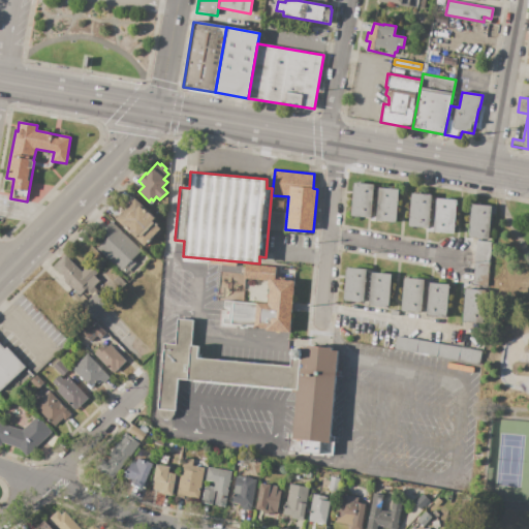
[(353,183),(374,185),(372,218),(351,216),(353,183)]
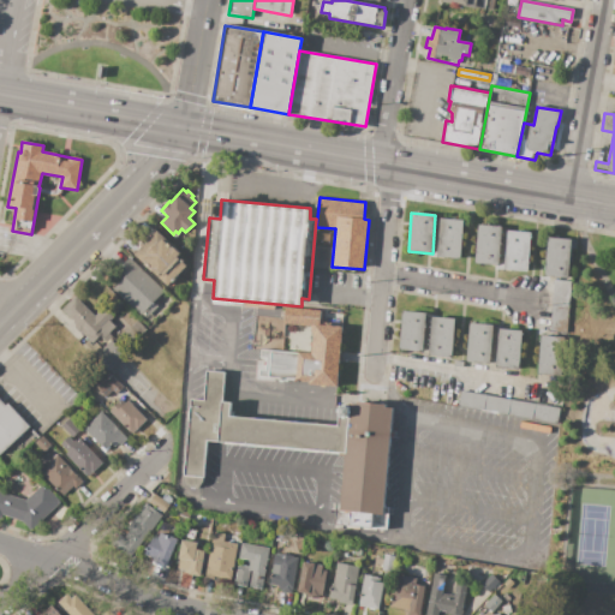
[(437,257),(440,219),(464,221),(461,258),(437,257)]
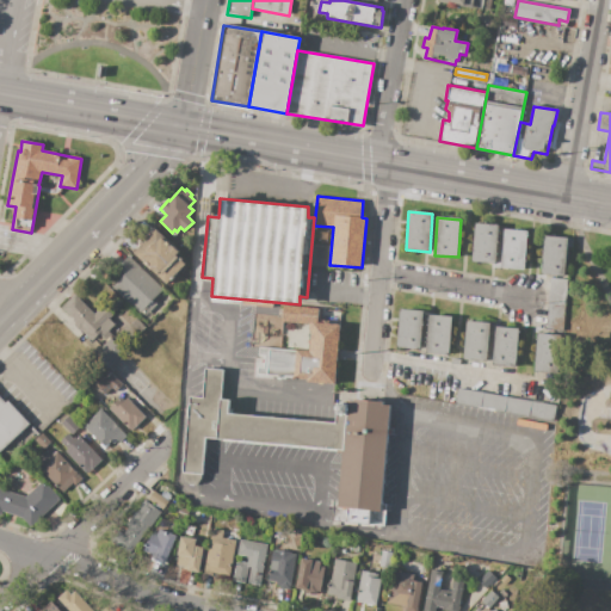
[(473,263),(475,223),(498,226),(495,264),(473,263)]
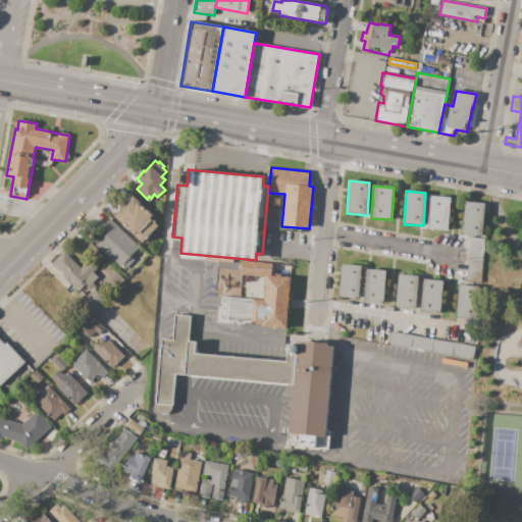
[(114,216),(133,196),(153,215),(150,218),(158,226),(151,233),(150,232),(145,238),(146,239),(142,243),(114,216)]
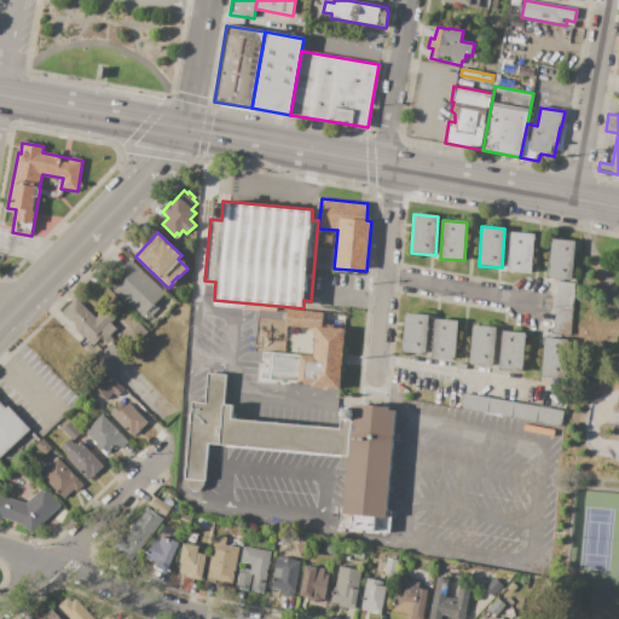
[(510,232),(534,233),(532,273),(508,272),(510,232)]
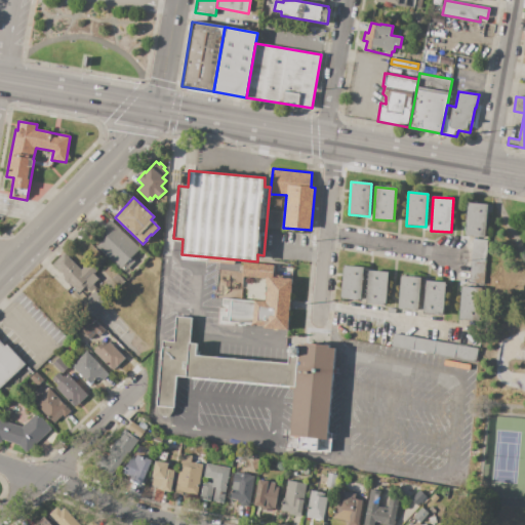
[(468,203),(487,204),(485,238),(466,236),(468,203)]
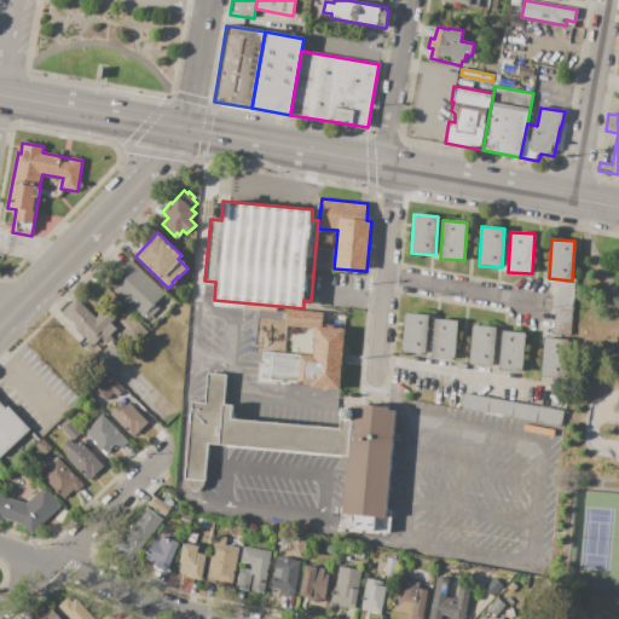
[(314,265),(327,265),(328,249),(316,248),(314,265)]
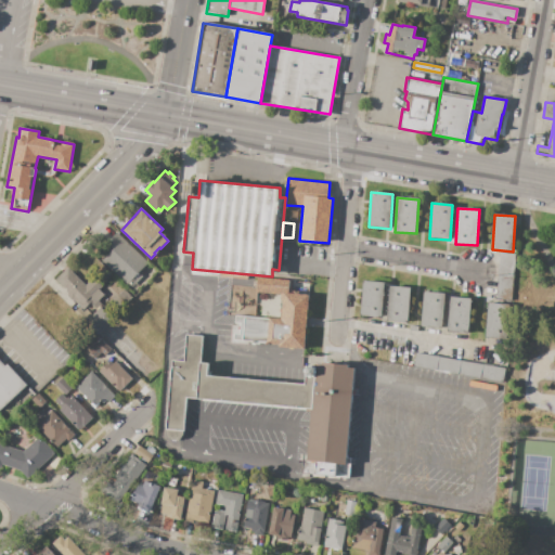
[(147,262),(139,273),(142,276),(132,287),(128,283),(127,285),(103,262),(125,241),(147,262)]
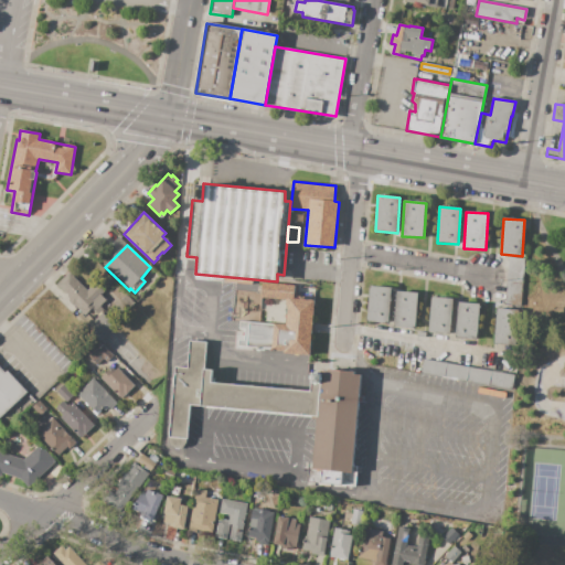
[(509,257),(526,258),(523,296),(507,295),(509,257)]
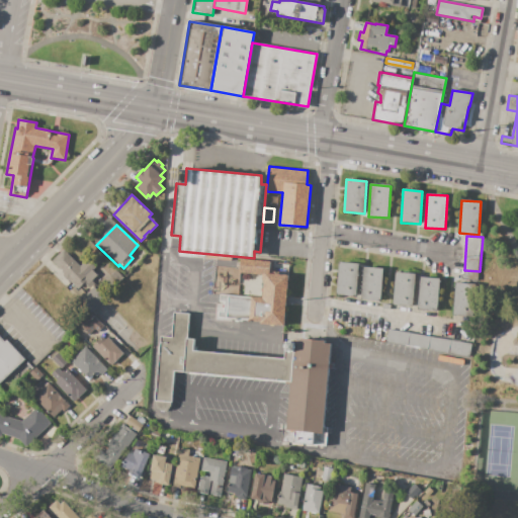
[(64,250),(80,266),(87,259),(96,268),(93,270),(98,275),(92,281),(95,283),(90,288),(85,282),(78,289),(61,271),(62,270),(53,260),(64,250)]
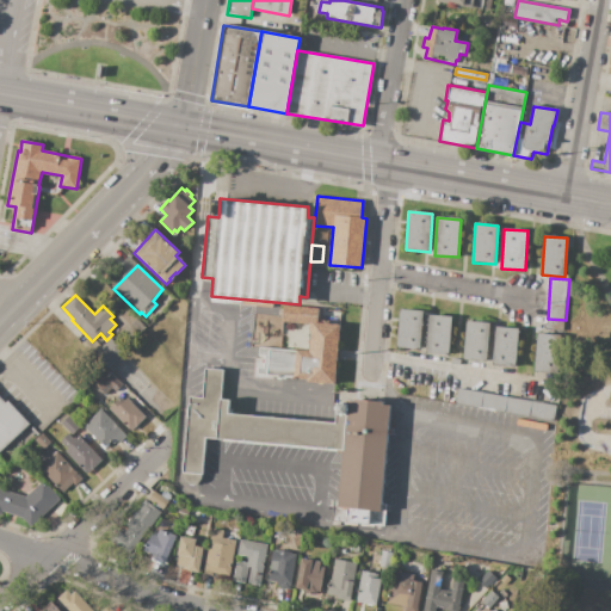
[(340,325),(334,384),(307,382),(307,381),(258,376),(258,368),(264,368),(265,356),(259,356),(260,347),(310,352),(312,332),(308,332),(308,325),(282,322),(284,306),(319,309),(318,322),(340,325)]
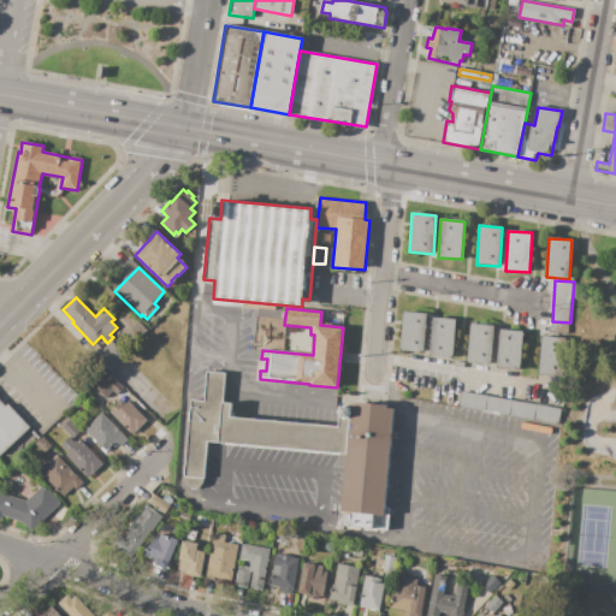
[(403,312),(427,313),(424,353),(401,350),(403,312)]
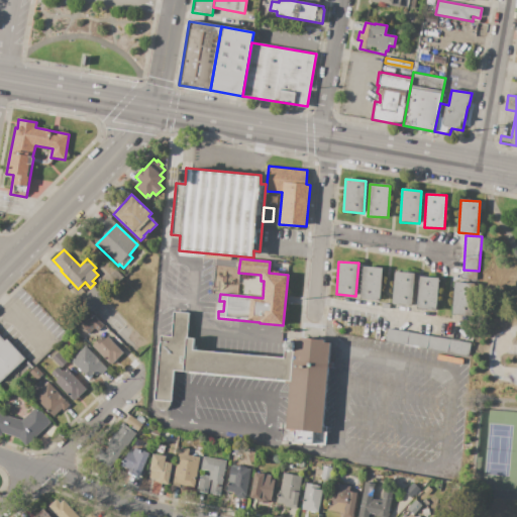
[(363,267),(383,268),(381,301),(360,299),(363,267)]
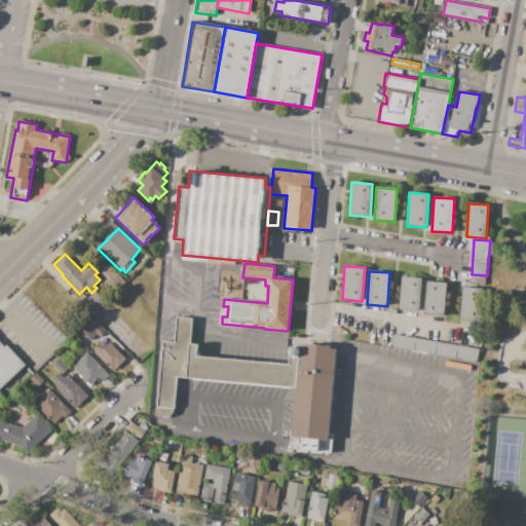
[(117,274),(125,283),(118,290),(110,282),(117,274)]
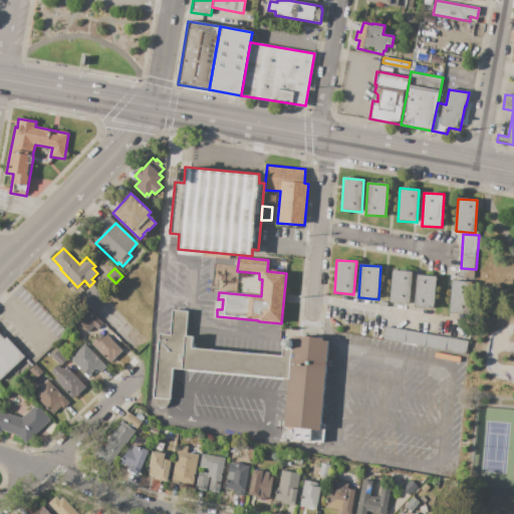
[(393,270),(413,272),(410,304),(391,303),(393,270)]
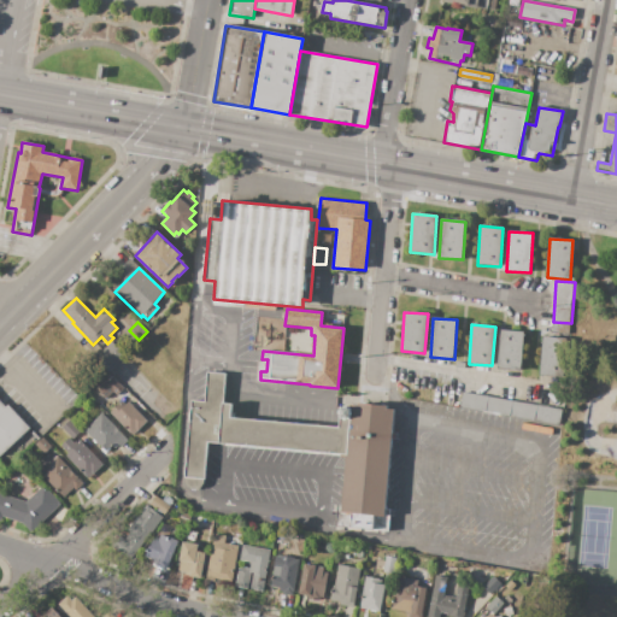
[(500,330),(524,331),(522,371),(498,370),(500,330)]
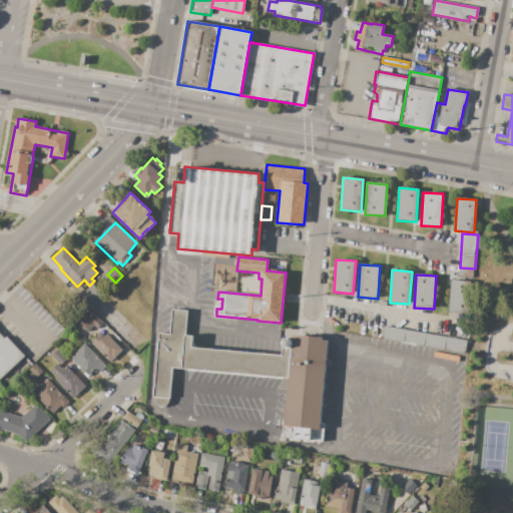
[(452,280),(471,282),(469,314),(449,313),(452,280)]
